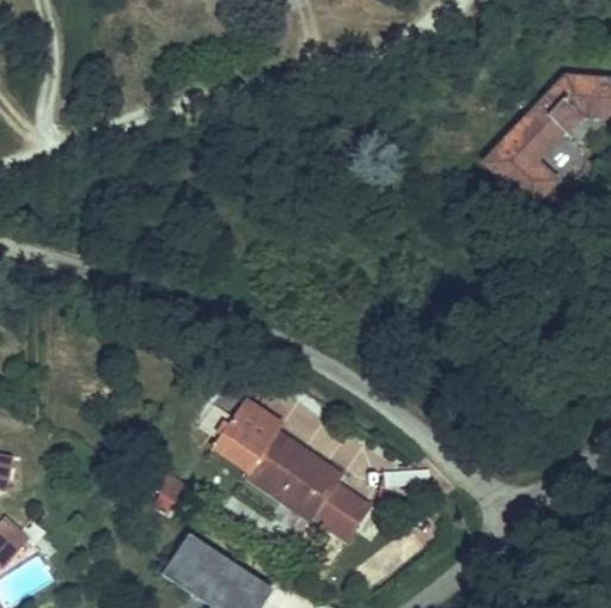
[(581,114),(610,116),(610,75),(564,73),(481,161),(531,207),(558,178),(538,160),(581,114)]
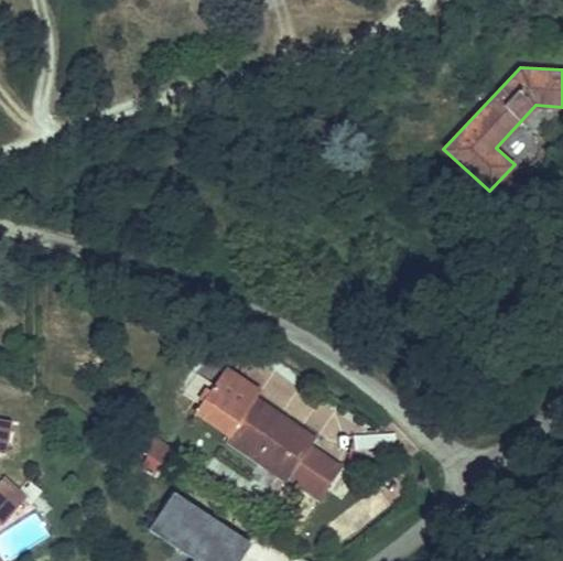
[(228,440),(226,444),(284,483),(288,476),(309,445),(316,432),(298,420),(292,430),(275,420),(281,410),(258,395),(262,389),(227,367),(194,418),(228,440)]
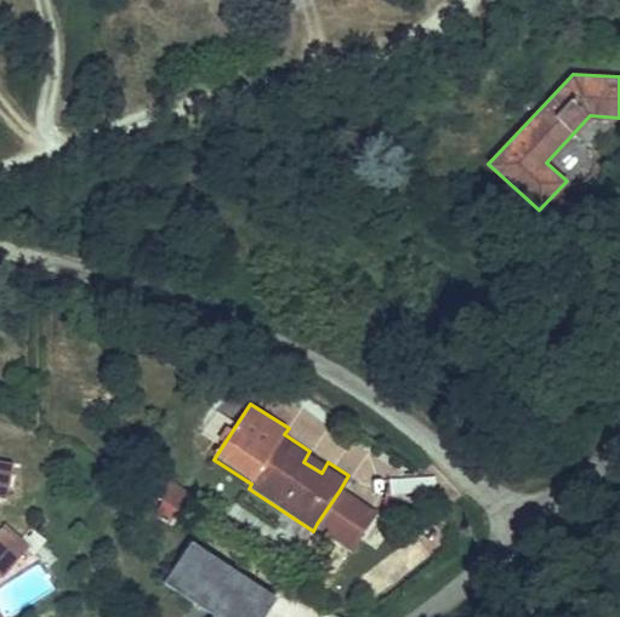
[(360,432),(343,451),(328,436),(323,441),(407,515),(428,491),(360,432)]
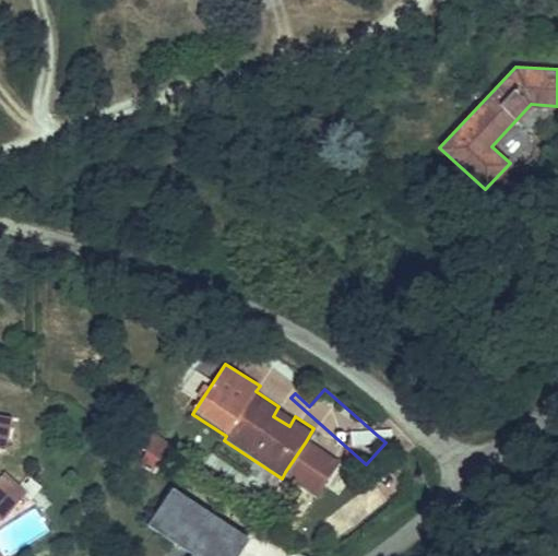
[(0,445),(7,447),(12,421),(0,417),(0,445)]
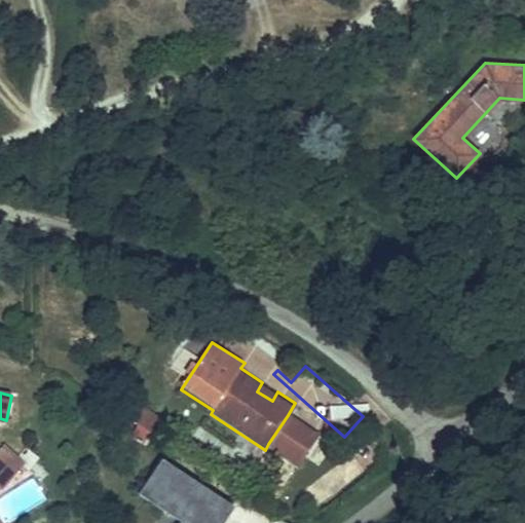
[(172,424),(144,407),(136,418),(163,438),(172,424)]
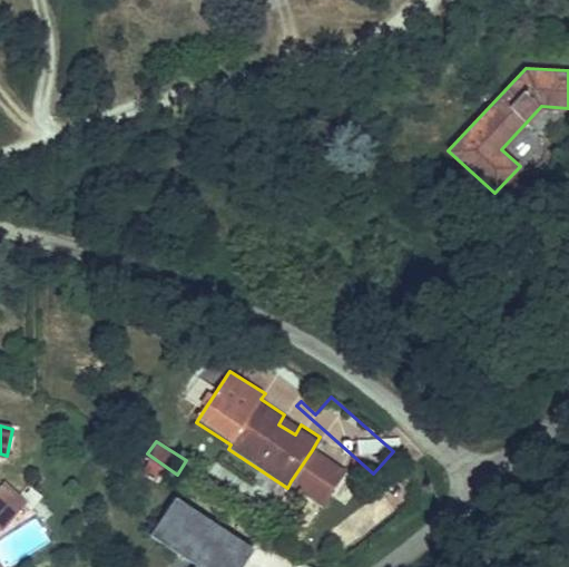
[(312,450),(291,481),(322,501),(342,469),(312,450)]
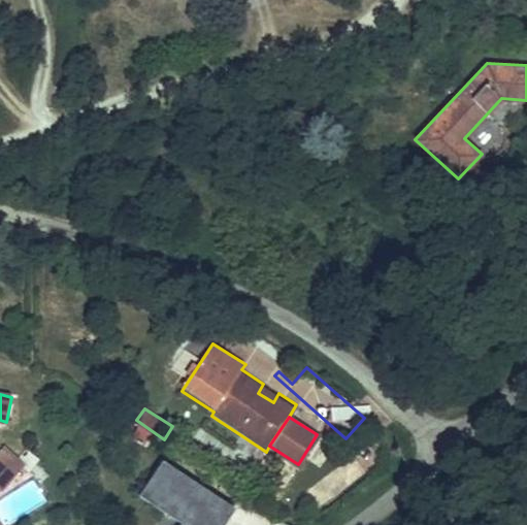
[(0,485),(2,487),(22,462),(4,448),(0,452),(0,485)]
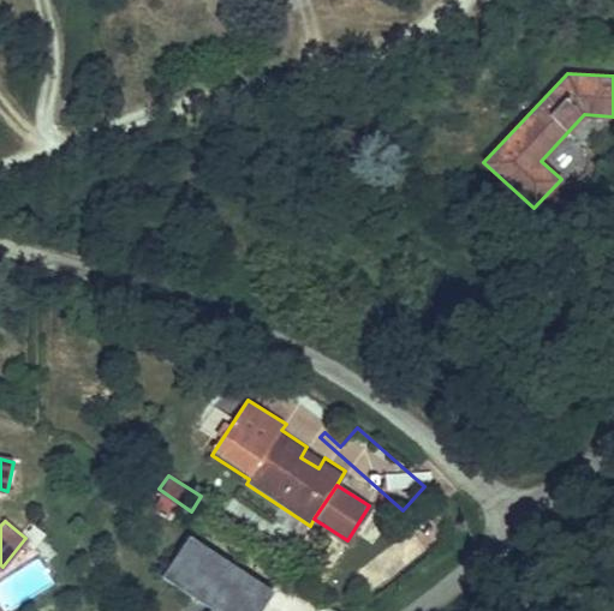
[(196,537),(176,565),(236,609),(232,610),(269,610),(281,595),(196,537)]
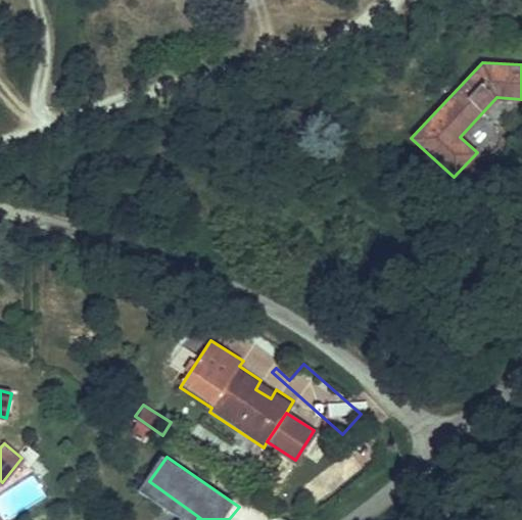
[(0,511),(4,519),(47,495),(34,472),(0,490),(0,511)]
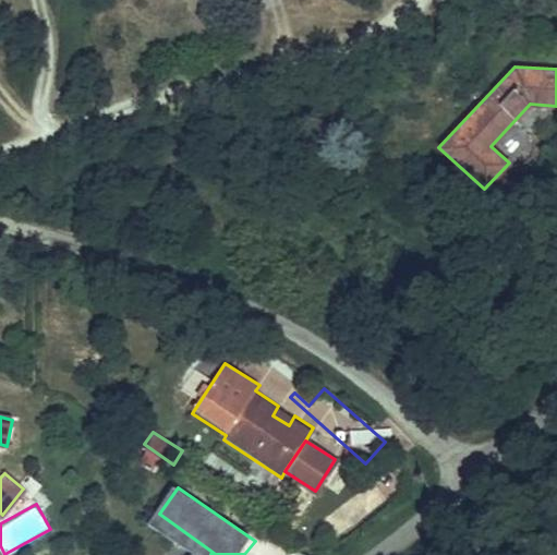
[(210,554),(214,553),(159,514),(152,523),(196,554),(210,554)]
